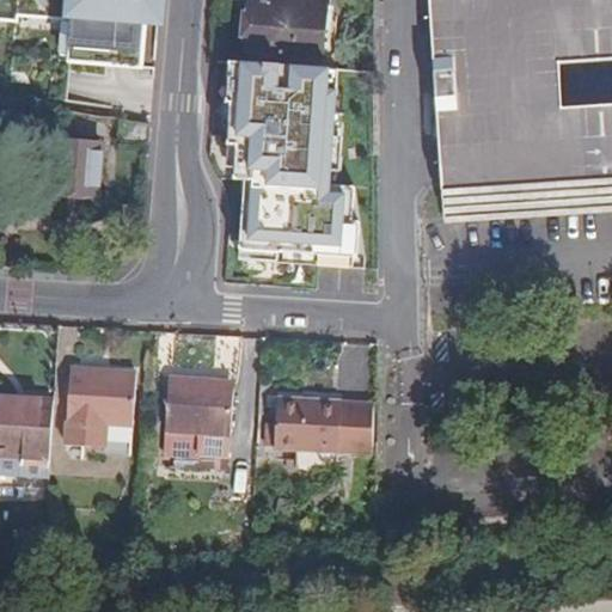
[(0,0),(0,22),(12,23),(12,17),(71,22),(68,62),(140,69),(144,20),(159,20),(160,0),(0,0)]
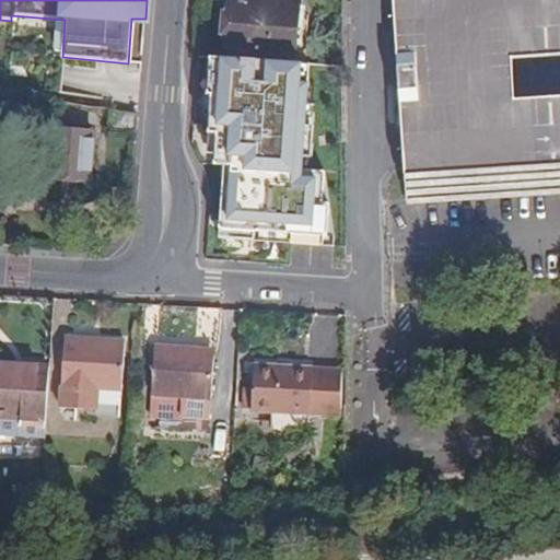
[(257,0),(257,2),(233,0),(230,0),(224,46),(294,54),(299,0),(257,0)]
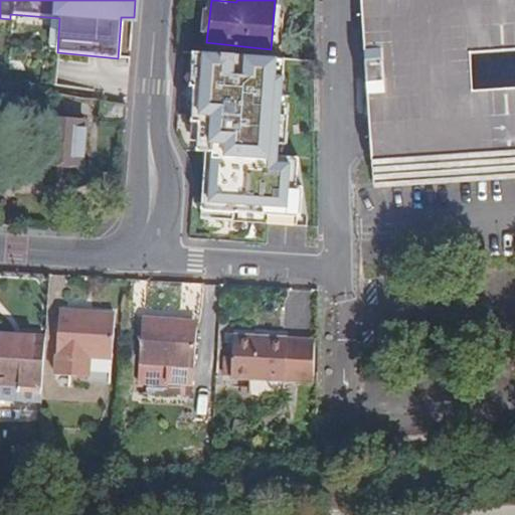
[(514,0),(358,0),(369,145),(373,189),(514,179),(514,0)]
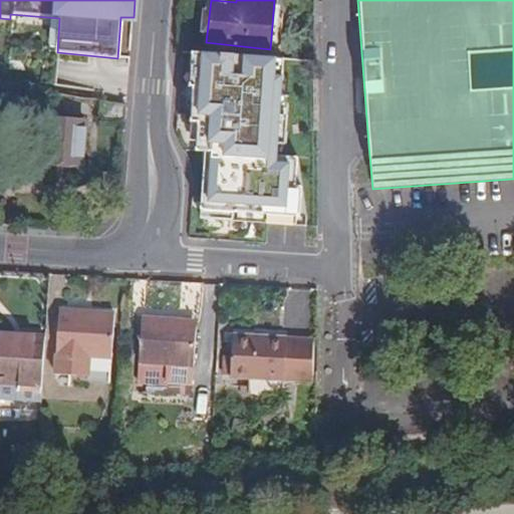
[(277,58),(195,51),(193,72),(203,72),(202,86),(196,86),(193,121),(200,121),(199,139),(204,139),(203,151),(207,152),(202,219),(307,226),(303,187),(299,158),(278,156),(283,77),(275,76),(277,58)]
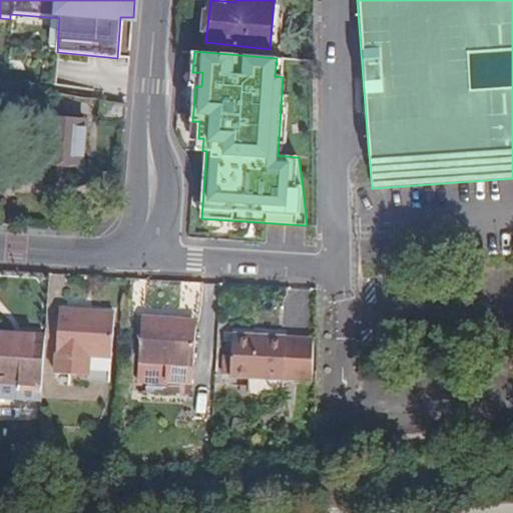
[(275,76),(283,77),(285,59),(277,58),(275,76)]
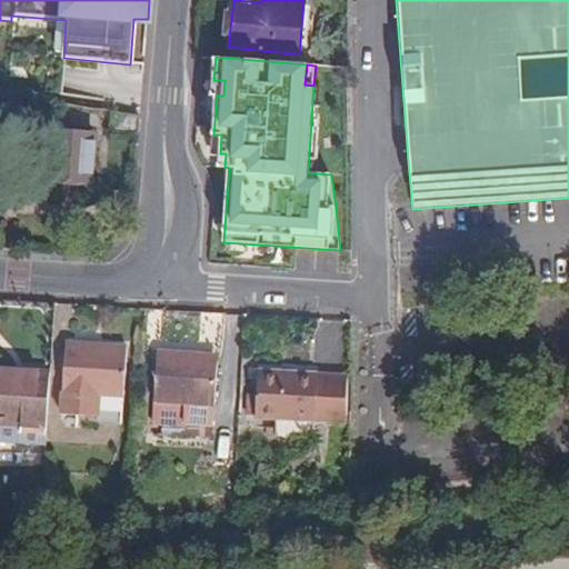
[(217,96),(223,96),(225,80),(213,80),(212,95),(217,96)]
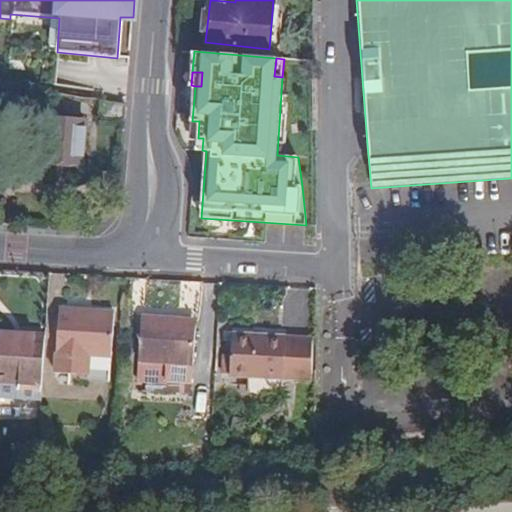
[(87,124),(50,119),(46,162),(83,167),(87,124)]
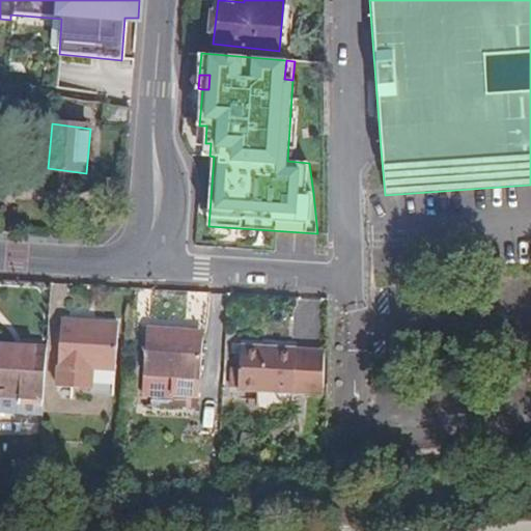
[(205,145),(205,143),(206,126),(199,126),(198,144),(205,145)]
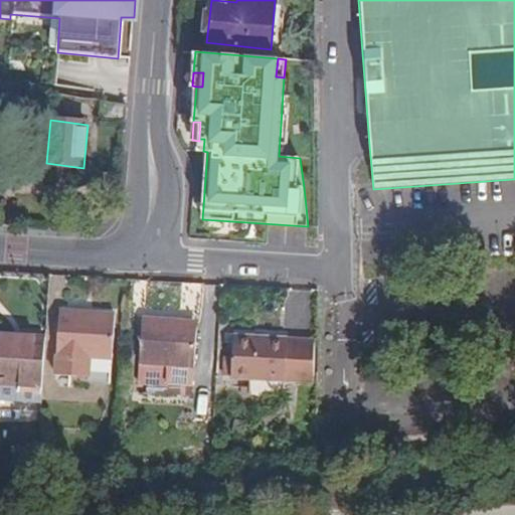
[(60,311),(55,375),(89,378),(91,358),(113,359),(115,312),(60,311)]
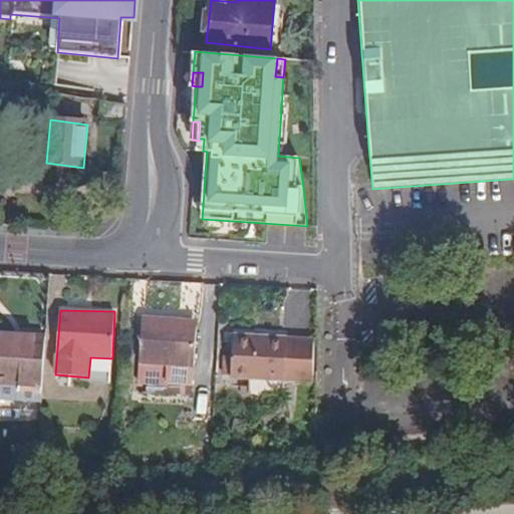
[(143,317),(141,362),(171,364),(169,384),(194,387),(197,328),(175,326),(175,319),(143,317)]
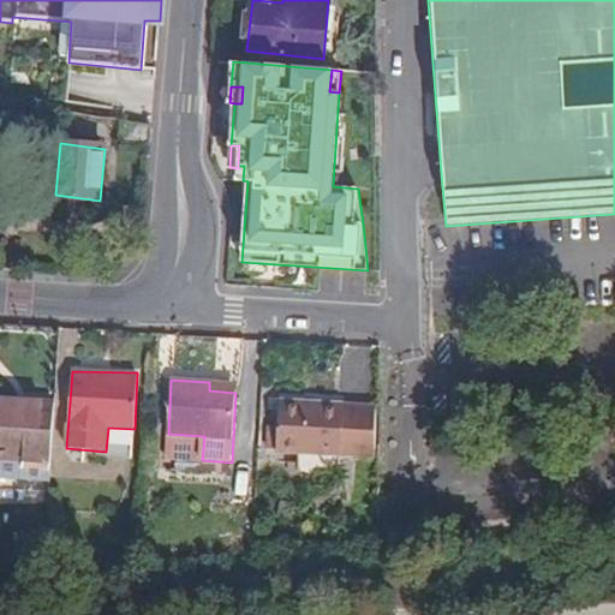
[(237,386),(209,382),(209,390),(236,393),(237,386)]
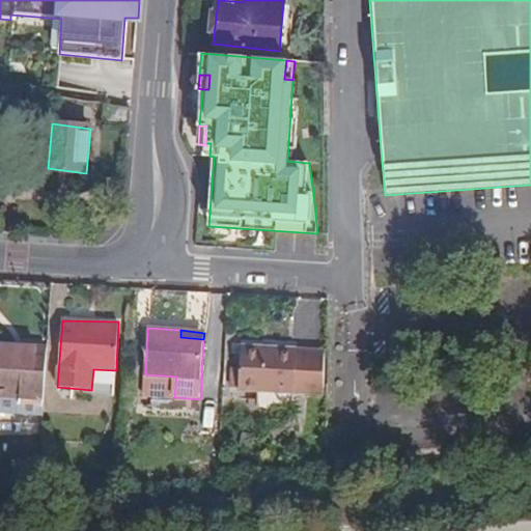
[(0,409),(44,412),(48,345),(23,345),(23,351),(0,347),(0,409)]
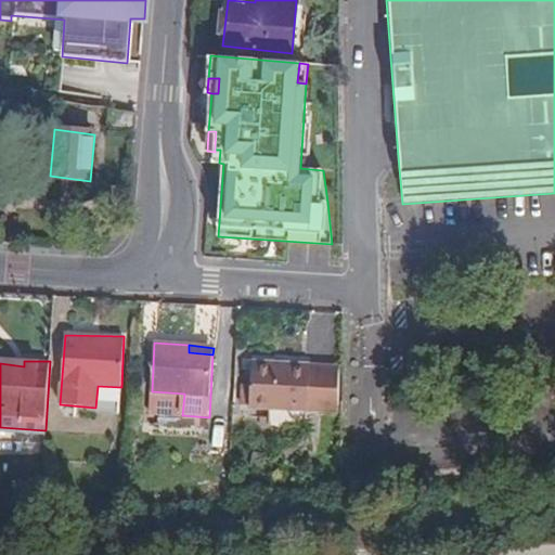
[(250,407),(341,413),(341,366),(253,362),(250,407)]
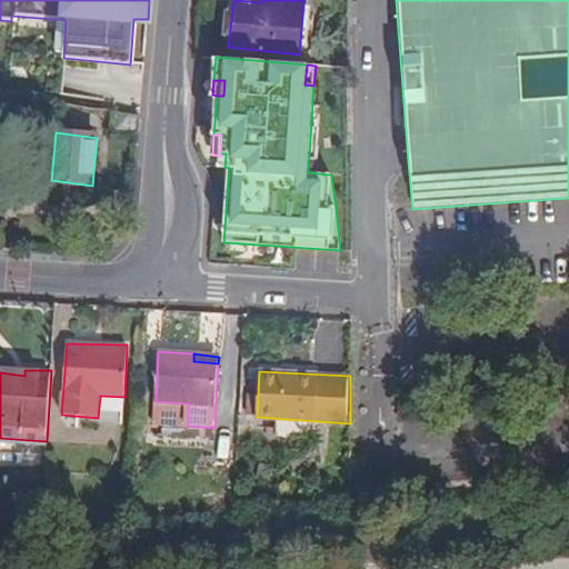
[(100,396),(98,418),(98,422),(122,425),(125,397),(100,396)]
